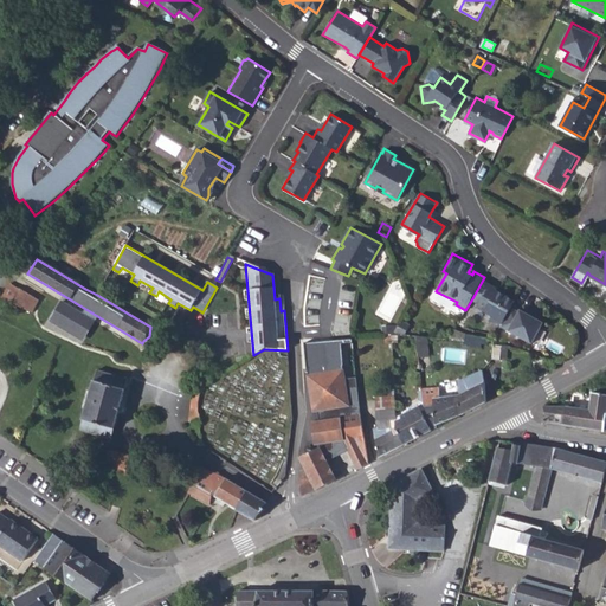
[(491,284),(483,279),(471,301),(478,305),(476,308),(495,318),(508,296),(490,285),(491,284)]
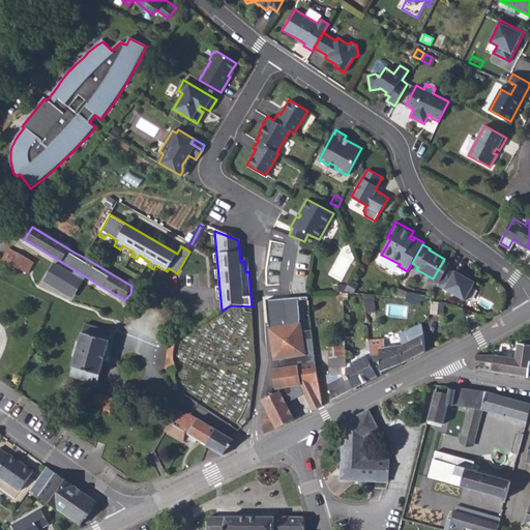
[(0,261),(28,273),(33,262),(18,253),(17,254),(8,248),(0,261)]
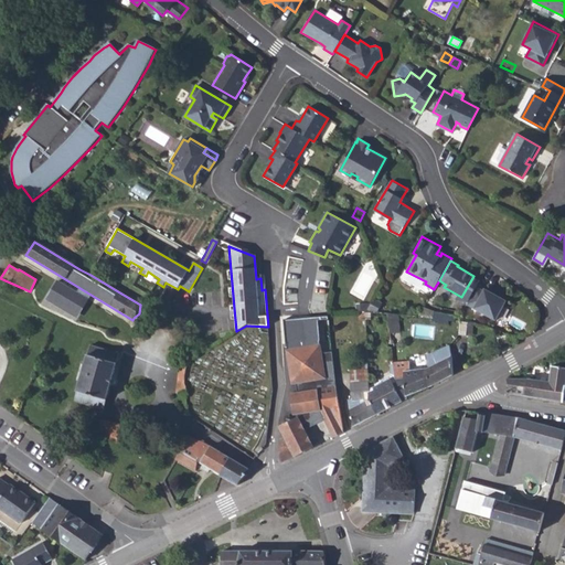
[(483,291),(476,287),(467,305),(496,321),(505,301),(498,297),(497,297),(493,295),(484,289),(483,291)]
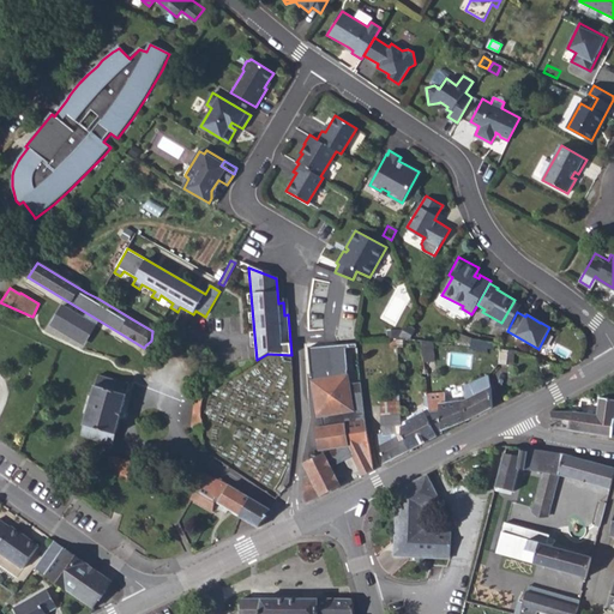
[(402,331),(401,335),(411,335),(414,330),(405,325),(402,331)]
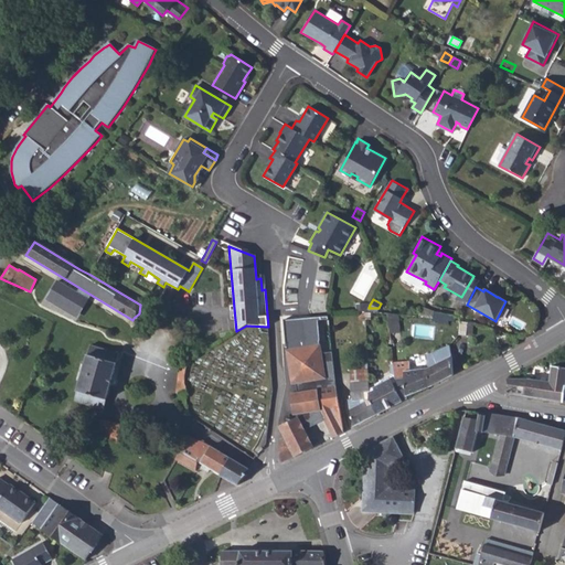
[(433,319),(433,321),(448,324),(449,321),(455,322),(456,317),(435,312),(433,319)]
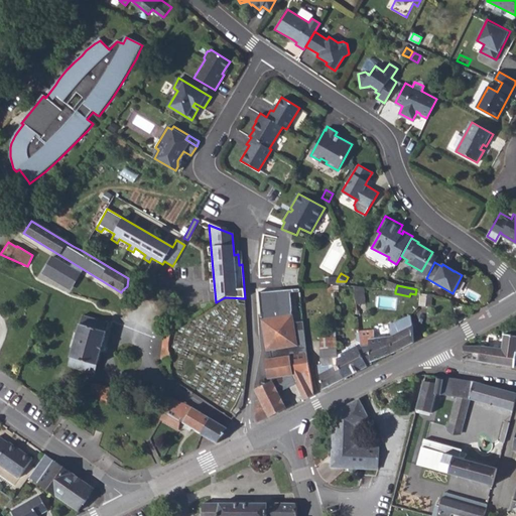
[(355,286),(357,304),(366,303),(364,287),(355,286)]
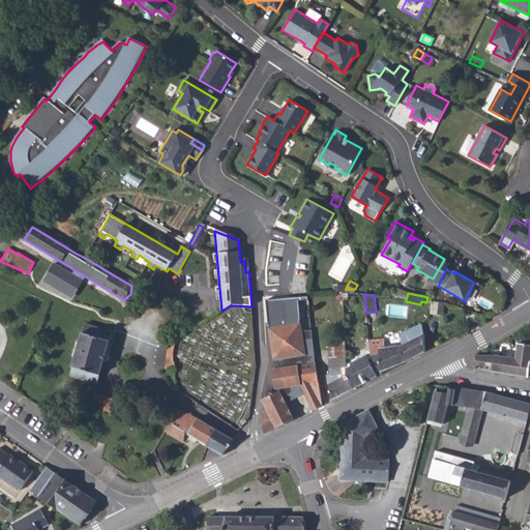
[(312,329),(301,330),(300,323),(269,327),(273,357),(276,357),(277,366),(271,367),(273,389),(276,389),(276,391),(276,394),(264,402),(268,410),(263,412),(263,429),(263,431),(265,435),(276,429),(294,419),(285,401),(295,395),(303,391),(312,410),(320,406),(322,405),(319,384),(316,364),(315,360),(315,353),(312,329)]
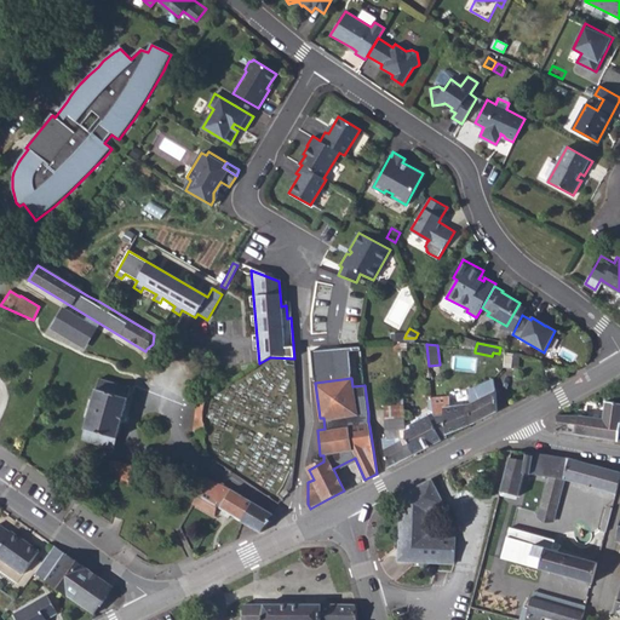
[(469,390),(470,405),(474,424),(498,412),(497,394),(494,378),(469,390)]
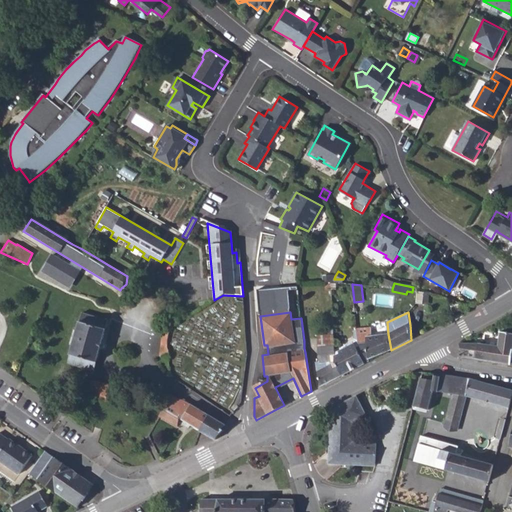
[(70,355),(96,362),(107,321),(82,314),(79,324),(70,355)]
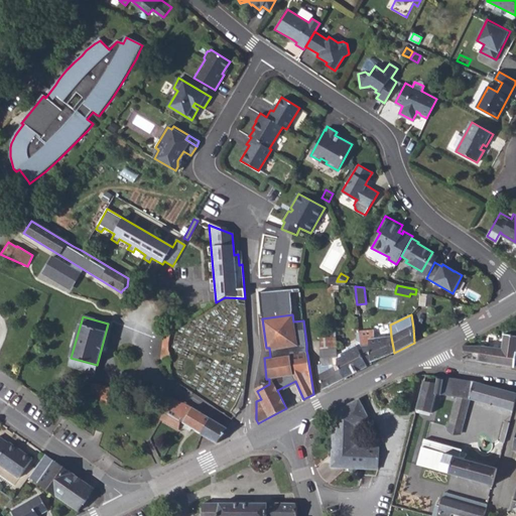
[(165,326),(172,330),(178,324),(168,316),(165,326)]
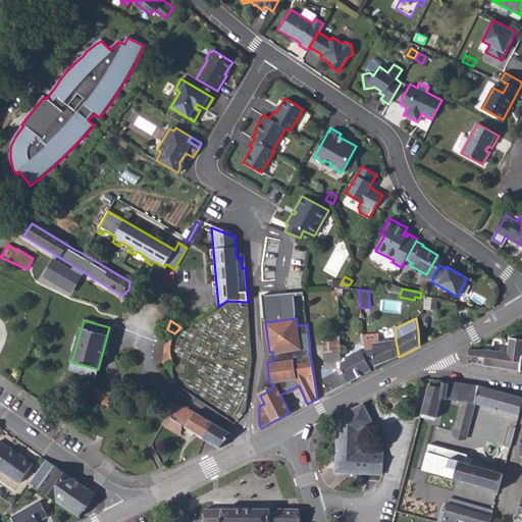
[(160,365),(168,366),(172,335),(174,333),(167,329),(160,365)]
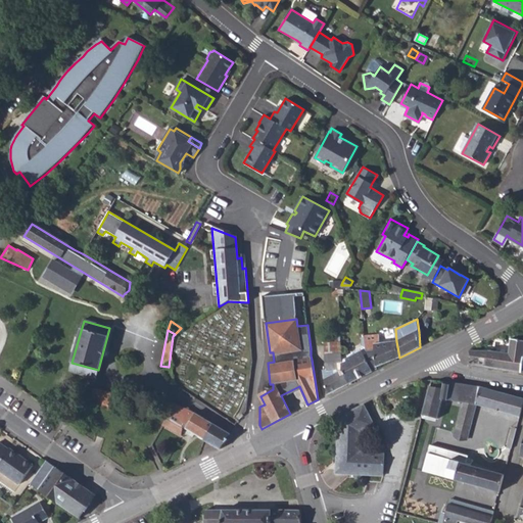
[(364,350),(375,351),(376,368),(396,360),(399,358),(396,341),(379,342),(379,335),(364,337),(364,350)]
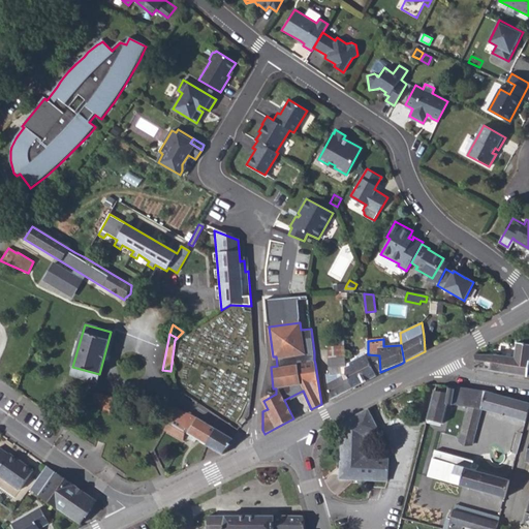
[(477,369),(527,376),(528,372),(528,366),(528,344),(517,343),(515,358),(494,354),(475,354),(477,369)]
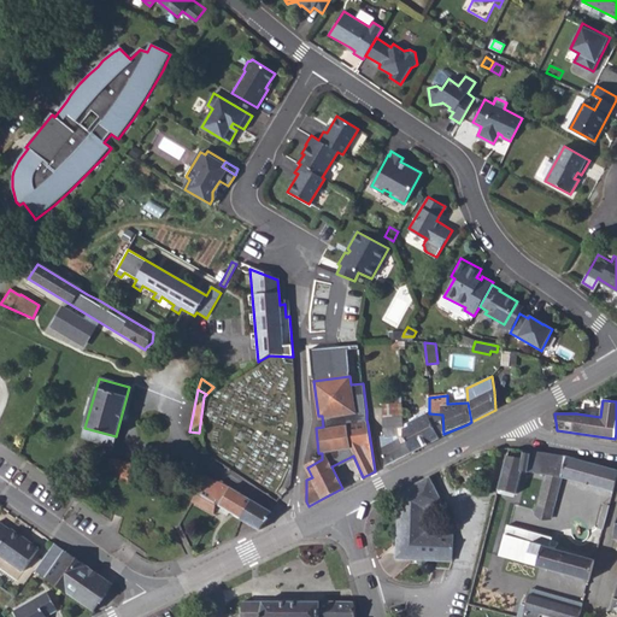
[(387,465),(412,453),(404,439),(404,425),(403,403),(383,405),(385,438),(381,436),(387,465)]
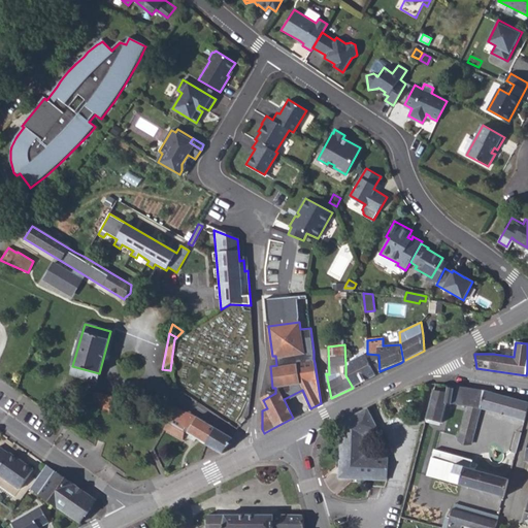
[(345,364),(345,375),(353,388),(375,375),(380,373),(380,371),(378,355),(367,354),(345,364)]
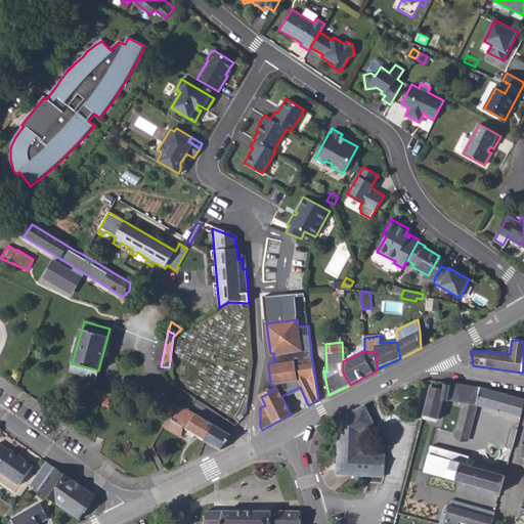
[(438,419),(443,400),(464,403),(475,405),(476,405),(478,405),(521,418),(523,404),(523,399),(482,388),(456,385),(449,383),(449,386),(443,385),(442,389),(429,387),(424,416),(438,419)]
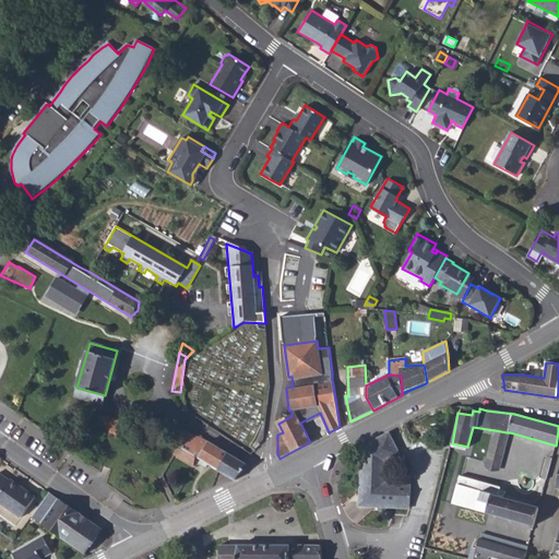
[(95,430),(105,432),(105,430),(107,417),(99,416),(95,430)]
